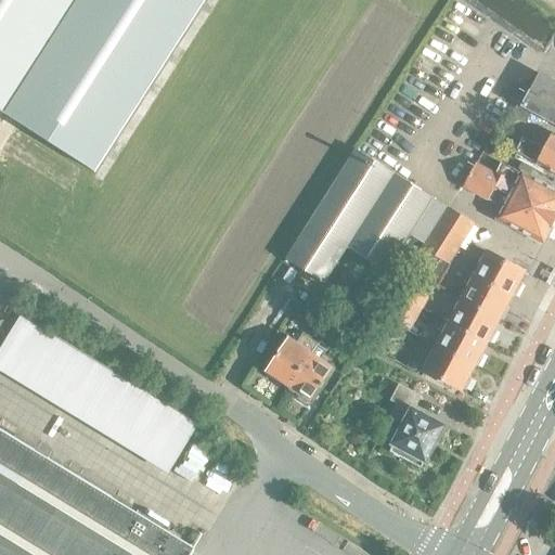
[(0,0),(0,146),(74,194),(90,169),(95,172),(205,0),(0,0)]
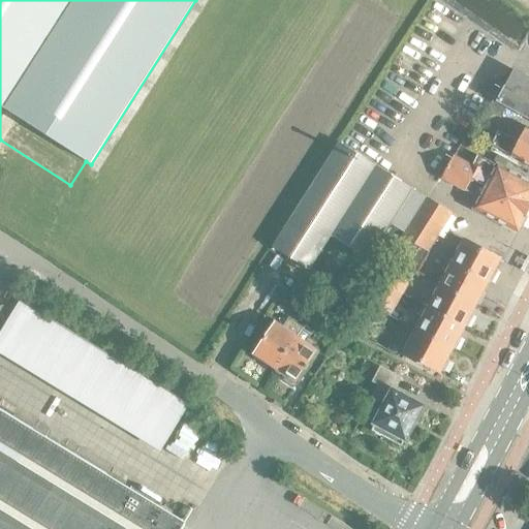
[(528,118),(528,79),(521,74),(523,70),(517,67),(500,100),(496,98),(489,113),(499,118),(505,106),(528,118)]
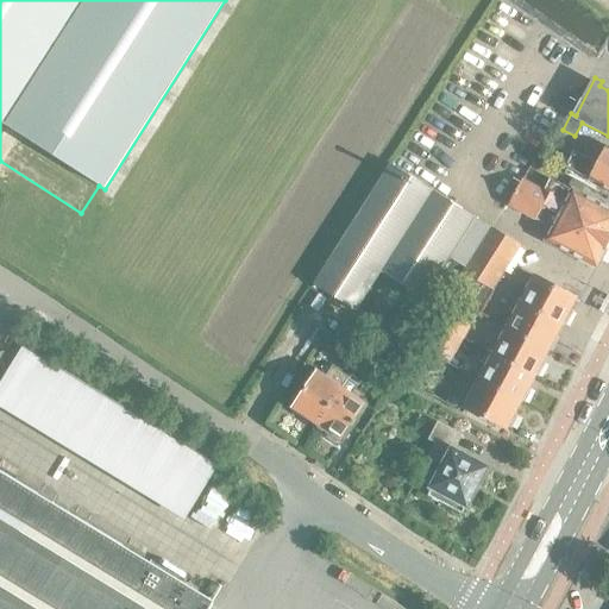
[(608,187),(608,152),(607,152),(600,168),(575,155),(567,167),(608,187)]
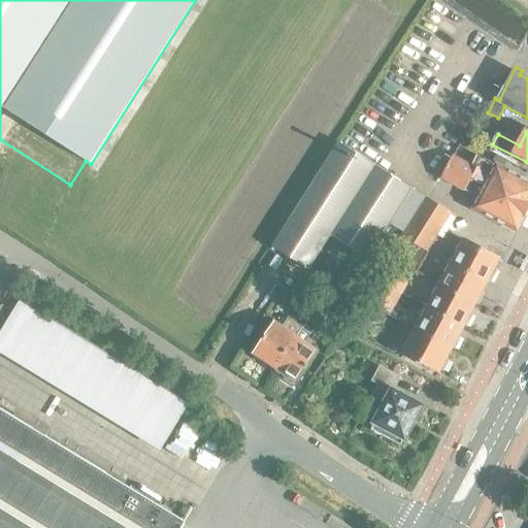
[(402,235),(429,249),(451,213),(337,141),(271,246),(308,270),(331,235),(368,259),(390,224),(404,232),(402,235)]
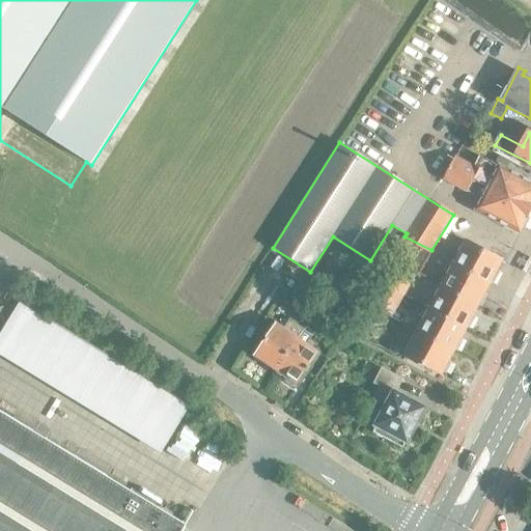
[(474,179),(530,210),(530,183),(480,156),(475,166),(457,158),(446,179),(468,191),(474,179)]
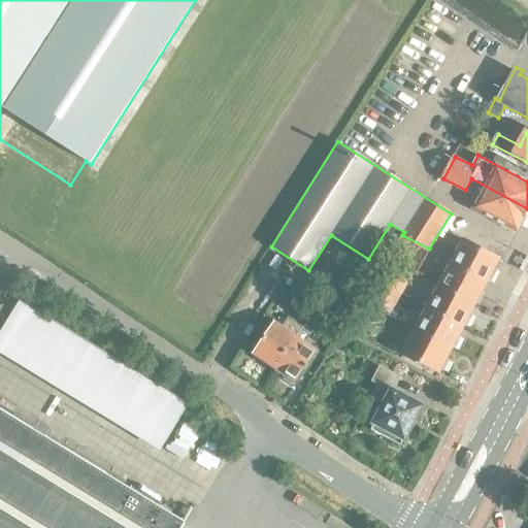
[(527,208),(471,178),(465,190),(481,198),(475,208),(518,230),(527,210),(527,208)]
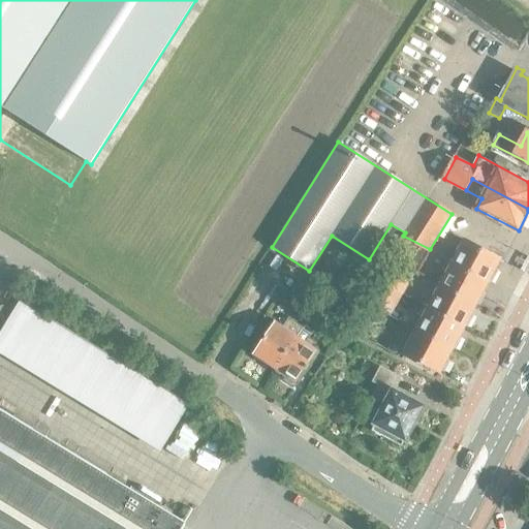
[(453,260),(488,279),(488,280),(491,282),(497,270),(494,268),(499,258),(464,240),(460,246),(454,243),(448,245),(443,255),(445,260),(452,263),(453,260)]
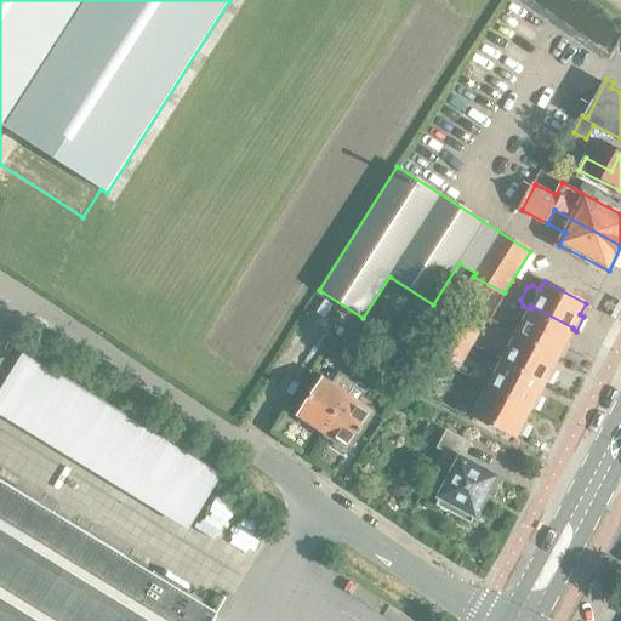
[(466,307),(480,314),(485,306),(472,297),(466,307)]
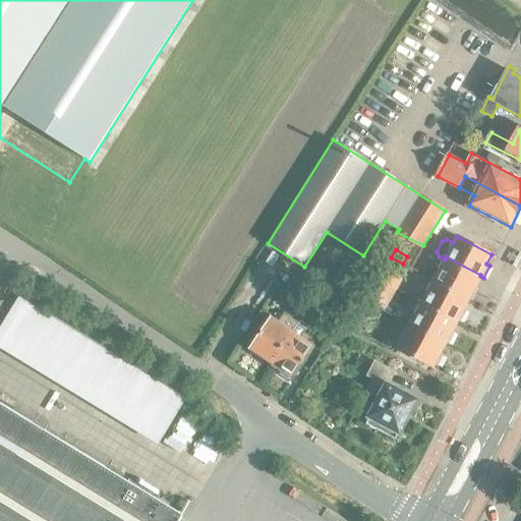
[(468,298),(480,276),(480,275),(446,256),(445,259),(433,280),(468,298)]
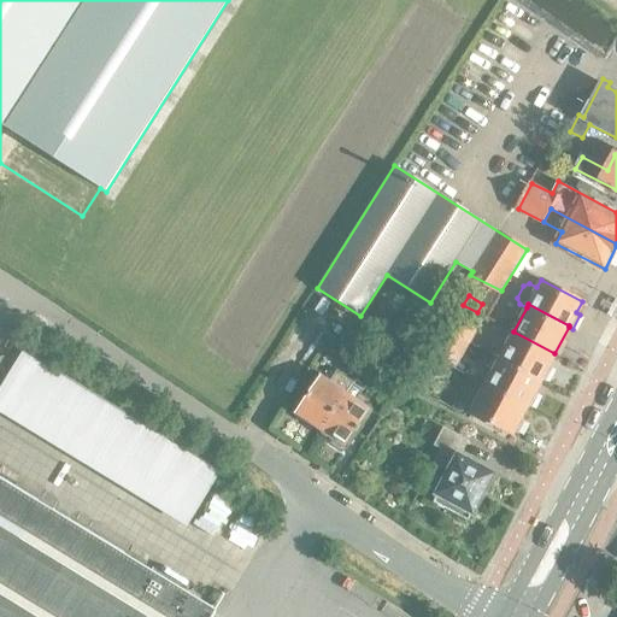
[(477,312),(463,305),(457,316),(470,324),(477,312)]
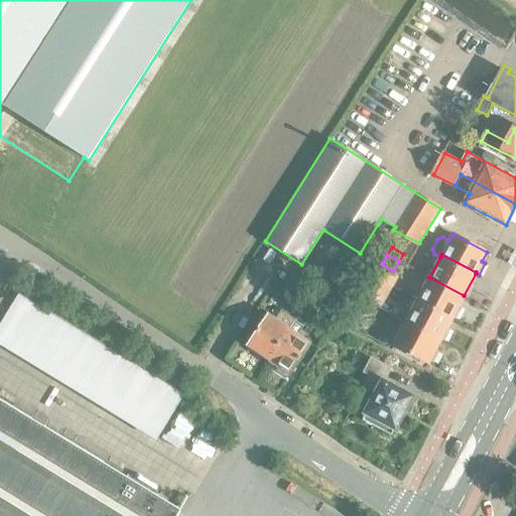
[(417,300),(452,318),(464,295),(429,277),(417,300)]
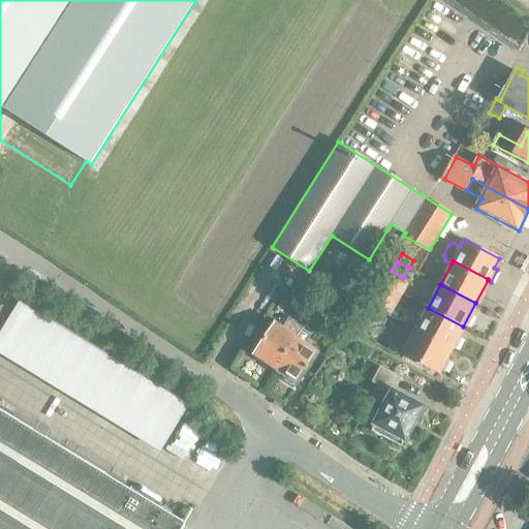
[(370,304),(381,311),(385,303),(374,296),(370,304)]
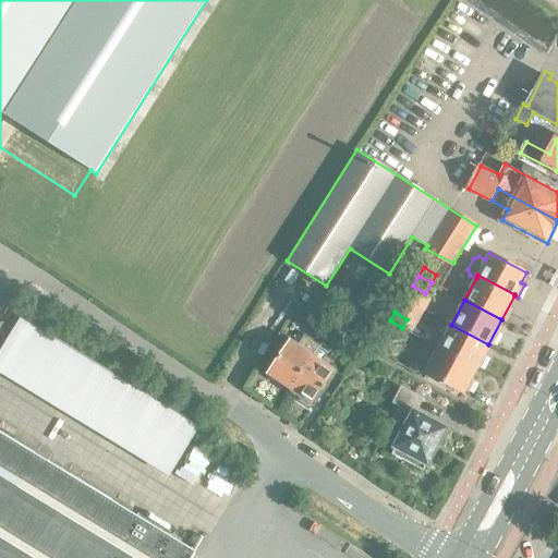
[(17,318),(0,351),(0,375),(174,470),(203,417),(17,318)]
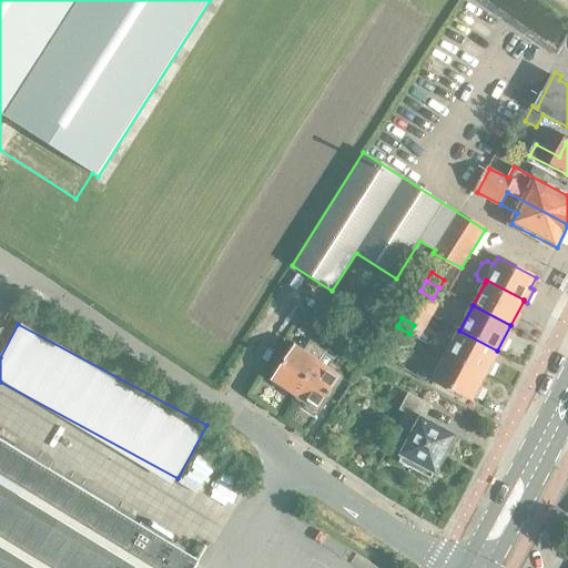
[(409,334),(397,326),(391,337),(404,344),(409,334)]
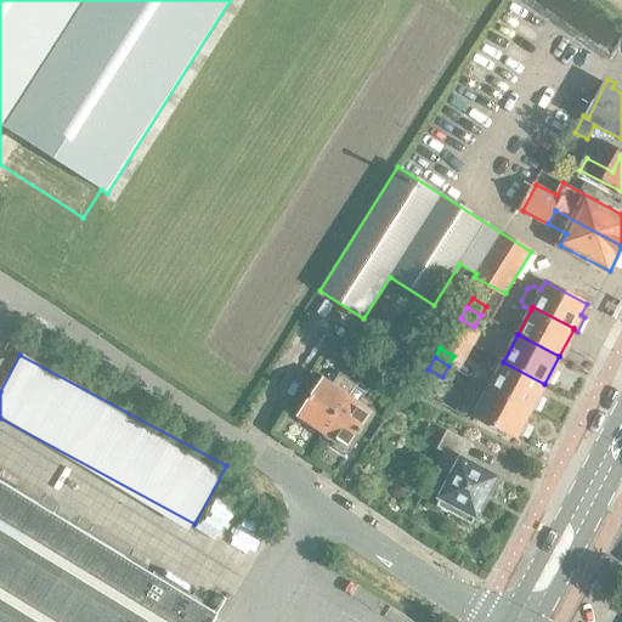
[(361,377),(369,363),(361,358),(352,371),(361,377)]
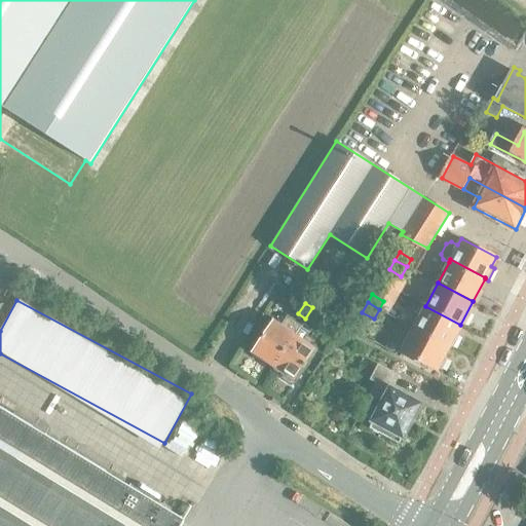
[(414,328),(449,347),(460,325),(425,306),(414,328)]
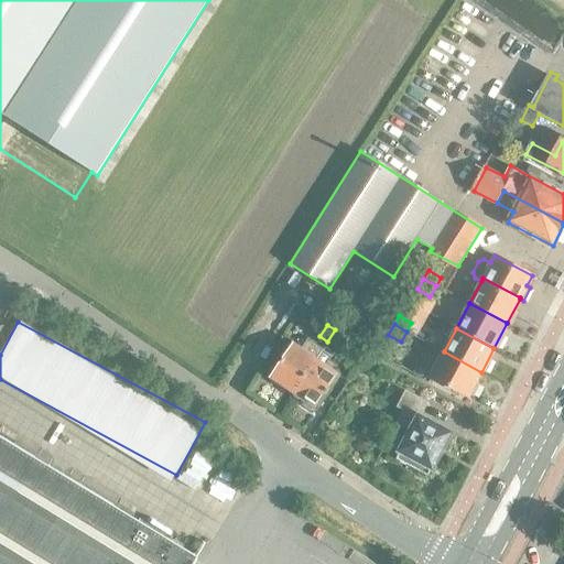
[(335,329),(327,342),(337,348),(345,337),(335,329)]
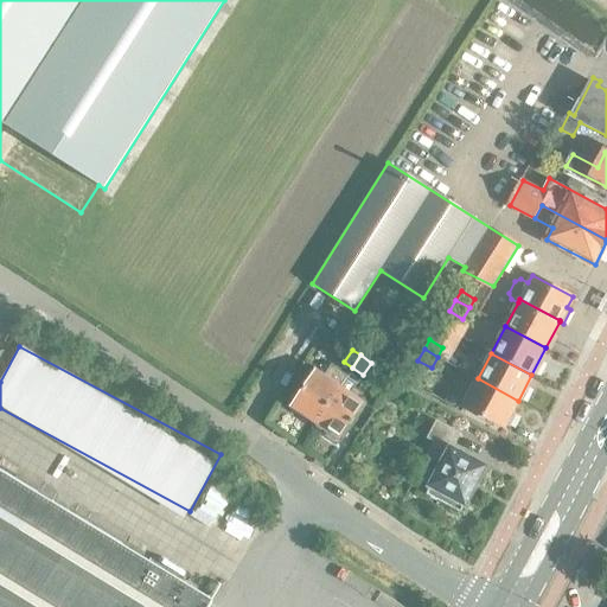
[(317,421),(347,375),(332,364),(324,376),(315,370),(292,404),(317,421)]
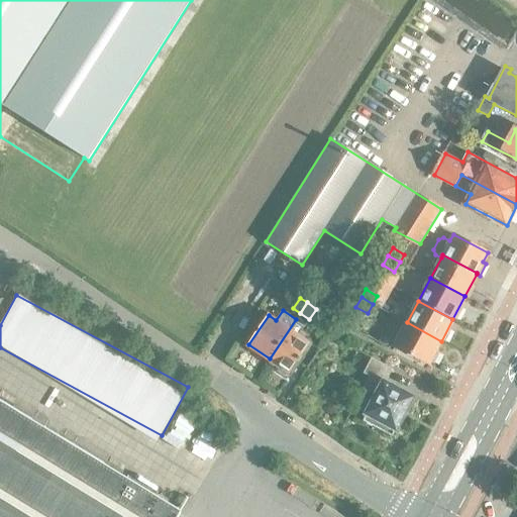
[(296,319),(270,358),(289,372),(309,342),(299,335),(305,326),(297,321),(297,320),(296,319)]
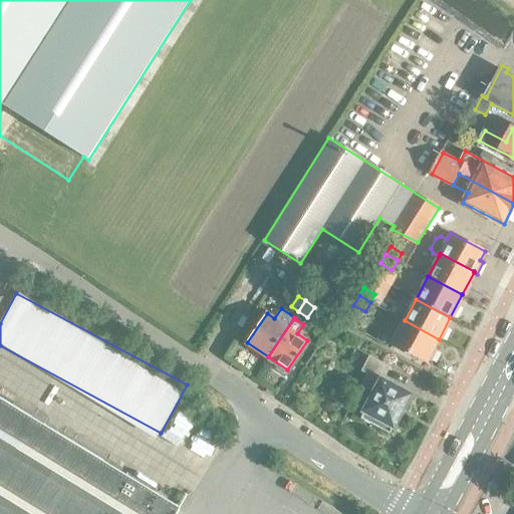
[(439,339),(405,320),(394,342),(428,359),(439,339)]
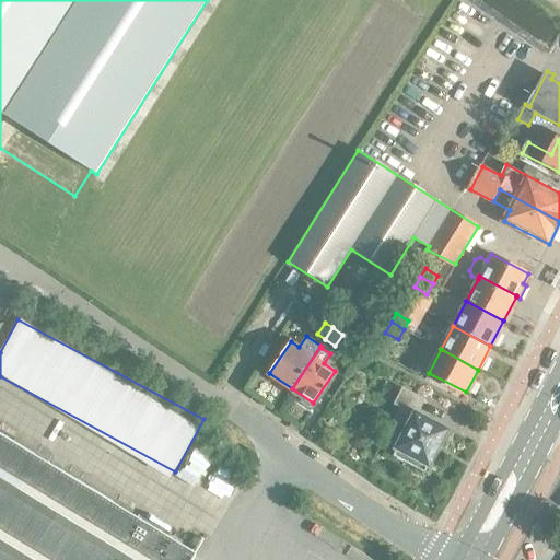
[(395,457),(426,473),(428,469),(431,468),(434,461),(433,458),(447,431),(417,415),(424,400),(404,389),(396,403),(404,407),(396,420),(410,428),(395,457)]
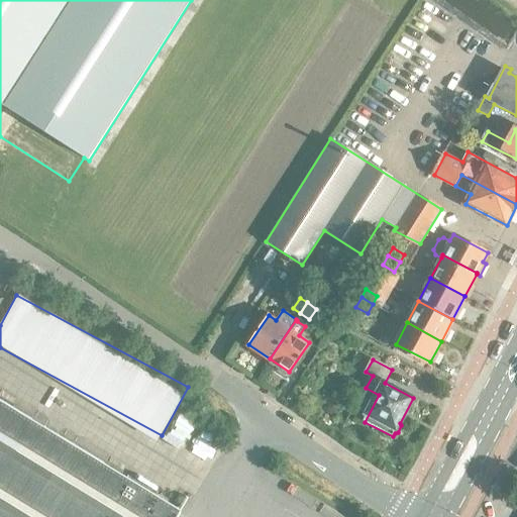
[(0,516),(176,516),(180,511),(0,401),(0,516)]
